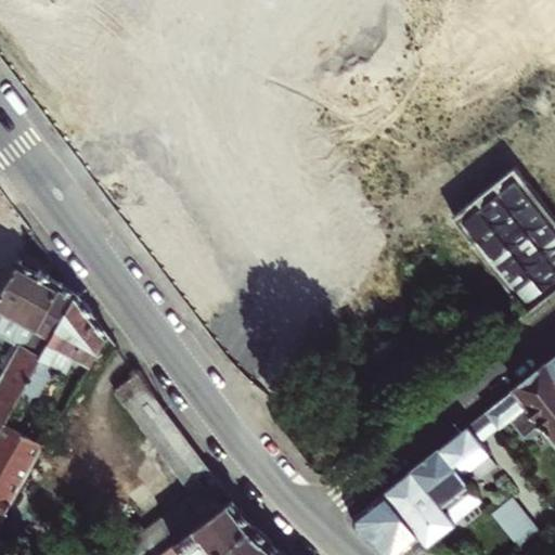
[(429,0),(430,0),(423,15),(439,0),(429,0)]
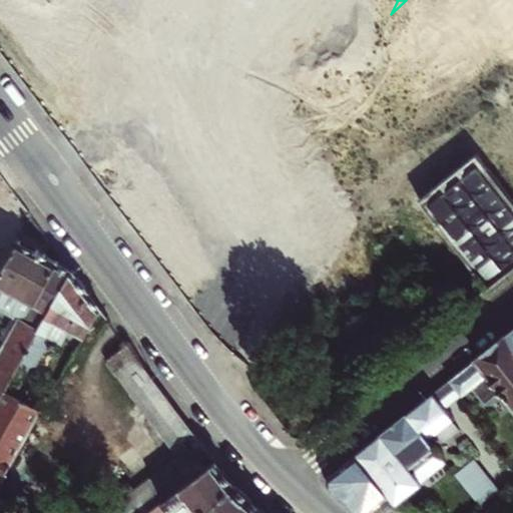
[(331,82),(332,44),(286,44),(286,86),(286,134),(307,134),(307,106),(326,106),(327,82),(331,82)]
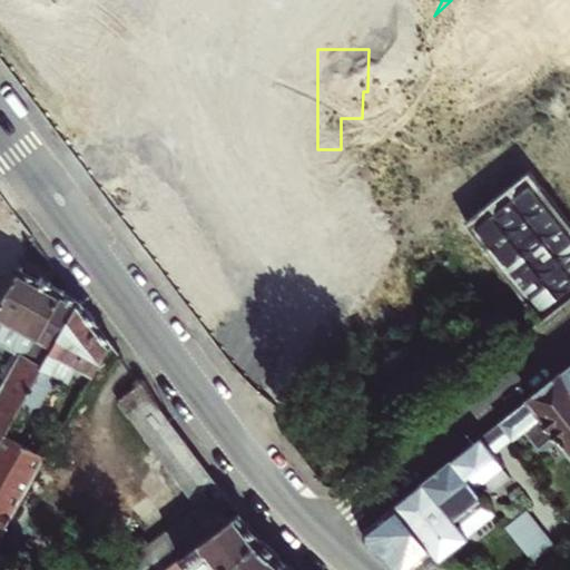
[(105,173),(272,429),(300,430),(302,382),(251,304),(301,272),(303,214),(325,198),(338,206),(336,241),(366,258),(379,237),(430,266),(449,234),(484,288),(511,271),(536,308),(569,286),(569,165),(431,159),(430,188),(445,198),(449,192),(461,210),(450,228),(409,205),(411,165),(380,164),(370,180),(331,179),(337,167),(114,158),(105,173)]
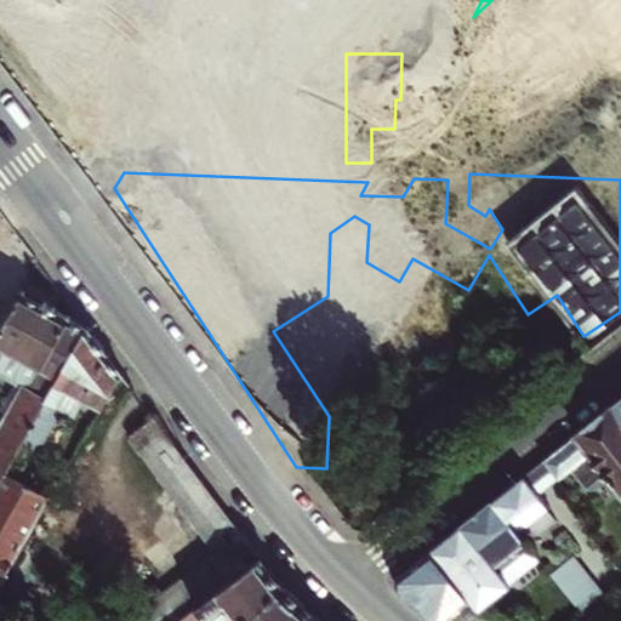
[(47,303),(22,289),(0,328),(0,370),(17,381),(16,383),(22,386),(0,426),(0,469),(6,473),(18,451),(85,325),(84,323),(47,303)]
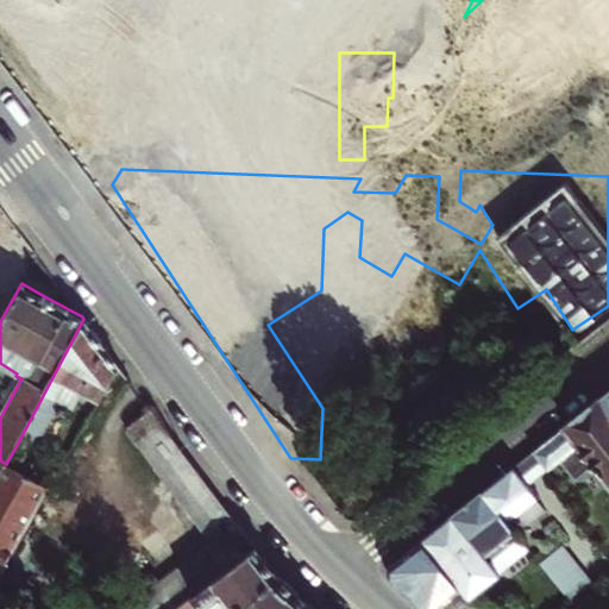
[(100,340),(83,319),(18,443),(30,449),(35,440),(43,439),(55,416),(54,406),(56,401),(74,410),(83,393),(100,402),(119,366),(100,340)]
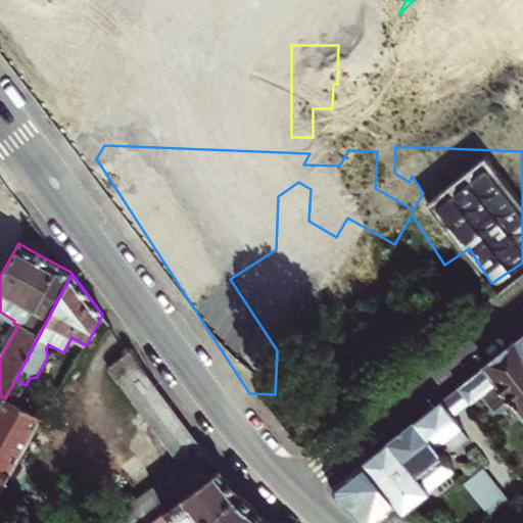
[(415,423),(435,448),(473,419),(465,408),(481,394),(495,412),(513,397),(522,410),(522,336),(478,373),(415,423)]
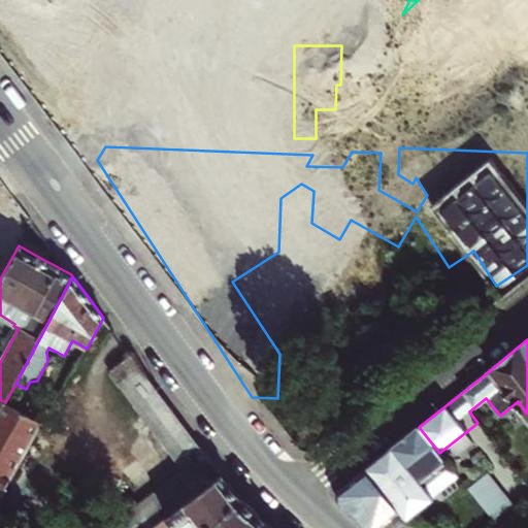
[(112,527),(155,527),(222,473),(149,377),(131,355),(110,370),(151,426),(183,471),(112,527)]
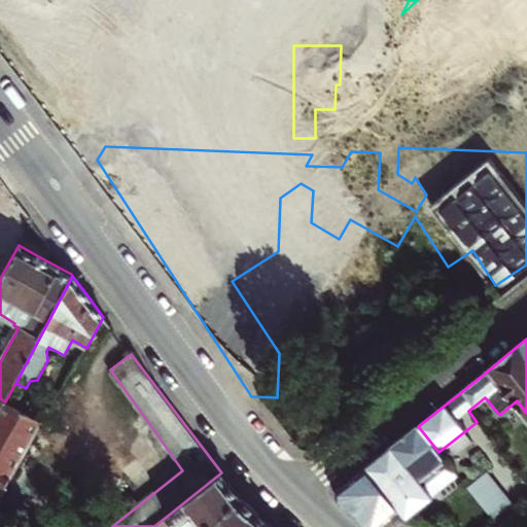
[(0,498),(41,422),(5,401),(0,411),(0,498)]
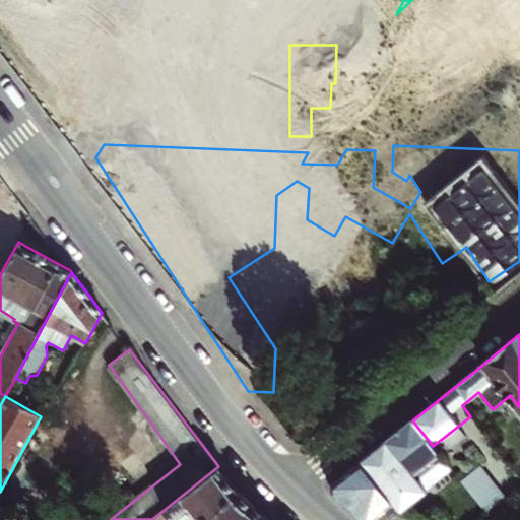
[(111,519),(180,464),(148,419),(137,428),(163,463),(92,519),(111,519)]
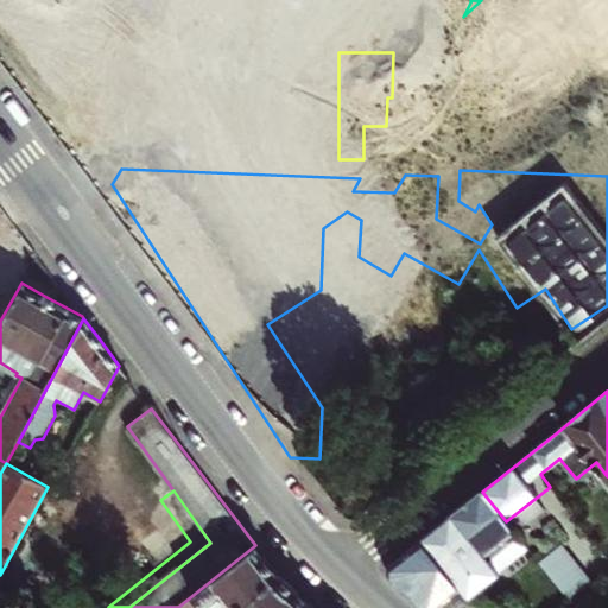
[(422,539),(467,597),(527,550),(506,521),(482,492),(451,515),(422,539)]
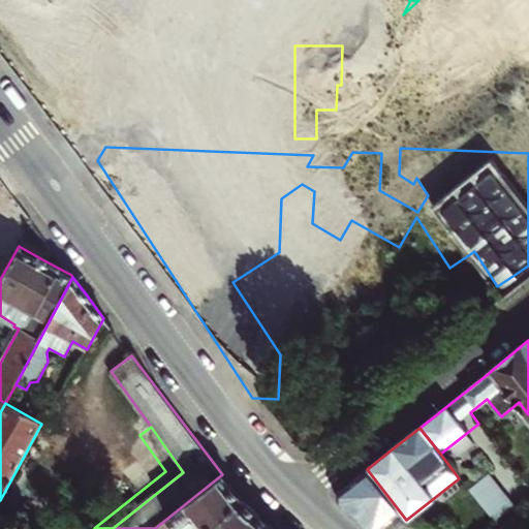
[(356,520),(367,528),(395,528),(406,520),(367,469),(339,492),(339,500),(356,520)]
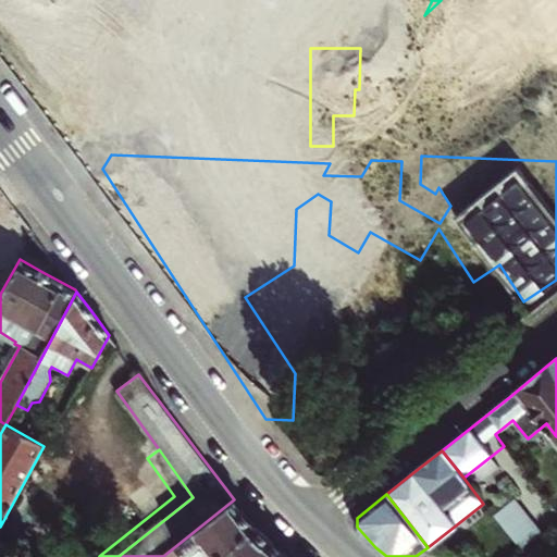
[(506,497),(489,510),(516,544),(533,531),(506,497)]
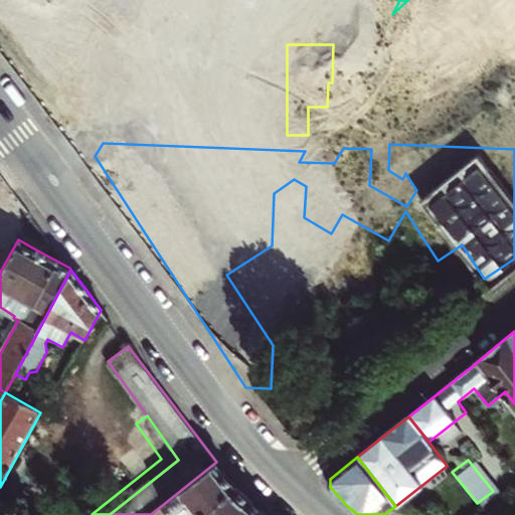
[(204,514),(235,487),(225,474),(216,462),(151,514),(204,514)]
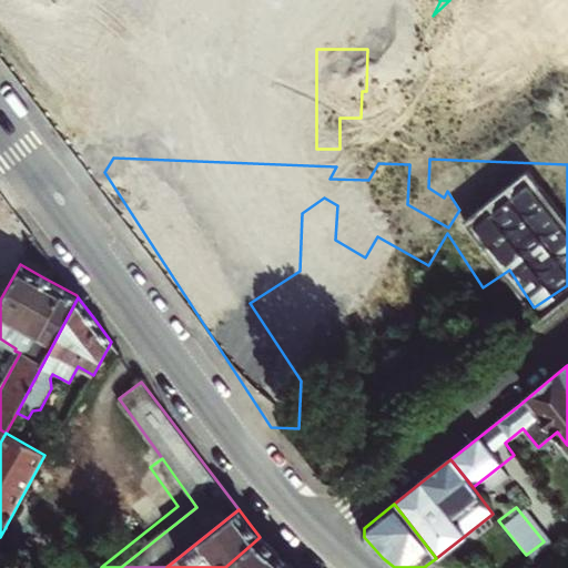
[(260,537),(225,567),(279,567),(286,561),(273,549),(260,537)]
